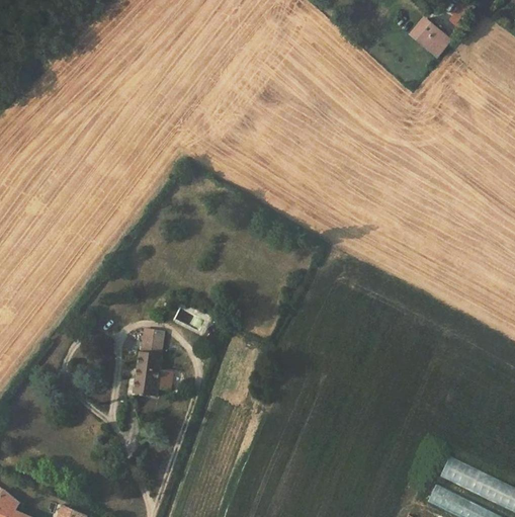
[(459,8),(467,13),(469,10),(462,4),(459,8)]
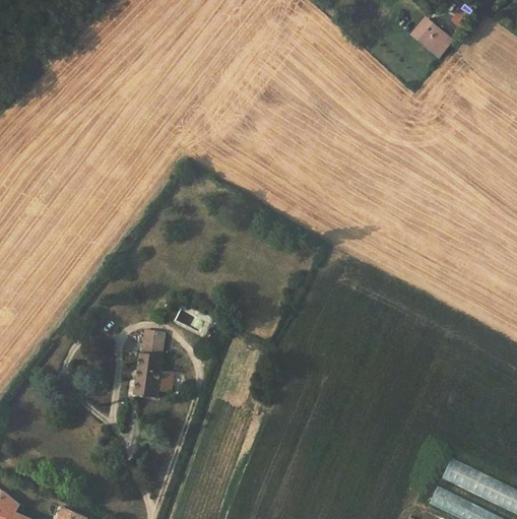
[(425,45),(438,28),(425,17),(410,34),(425,45)]
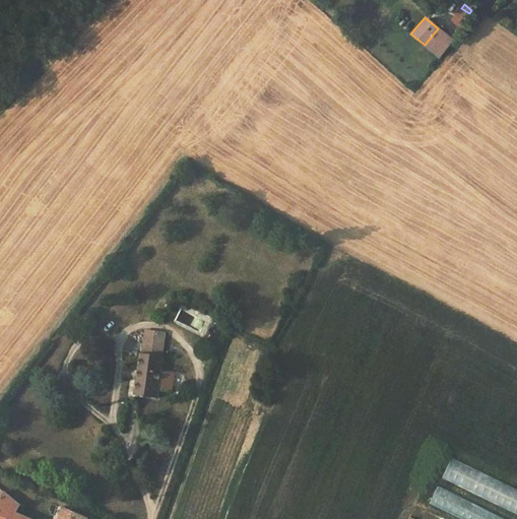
[(451,39),(438,28),(425,45),(438,56),(451,39)]
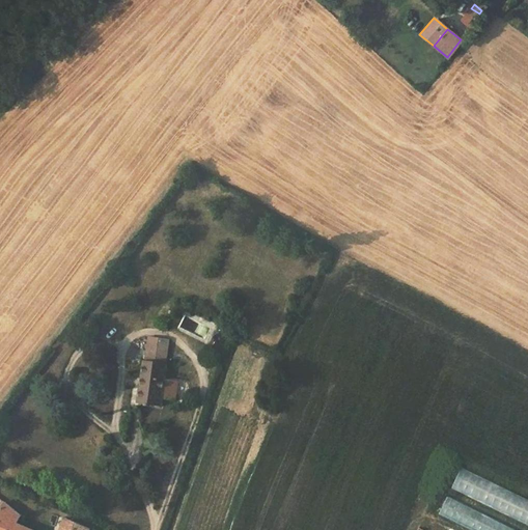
[(141,359),(136,402),(144,403),(144,405),(147,406),(147,403),(158,406),(159,396),(172,399),(175,379),(162,378),(164,362),(162,362),(165,339),(147,336),(144,359),(141,359)]
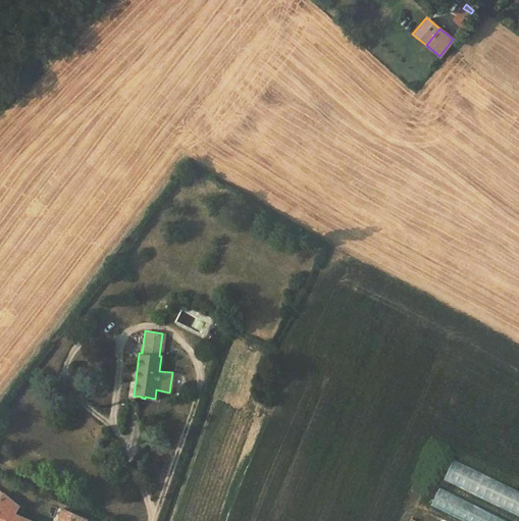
[(442,479),(518,517),(518,490),(453,459),(442,479)]
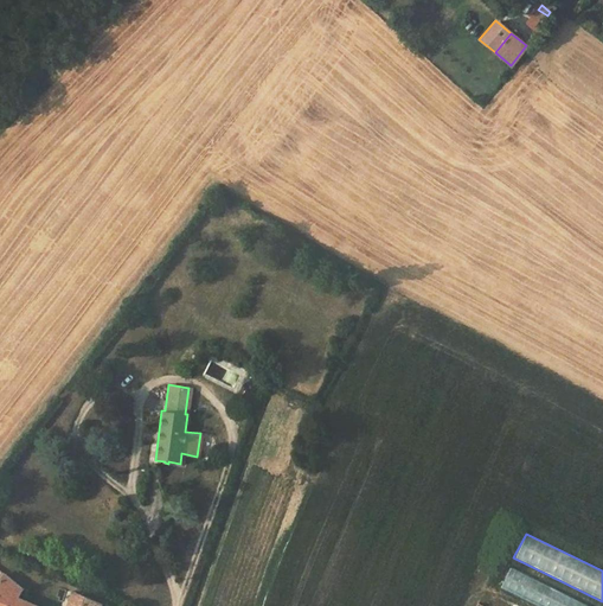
[(496,588),(534,605),(592,605),(510,566),(496,588)]
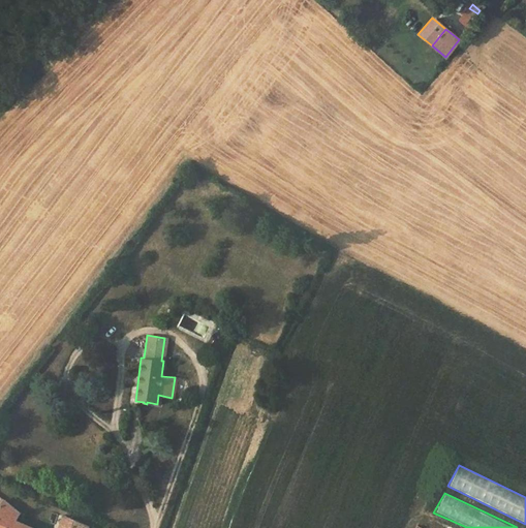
[(0,527),(33,527),(16,520),(20,511),(0,496),(0,527)]
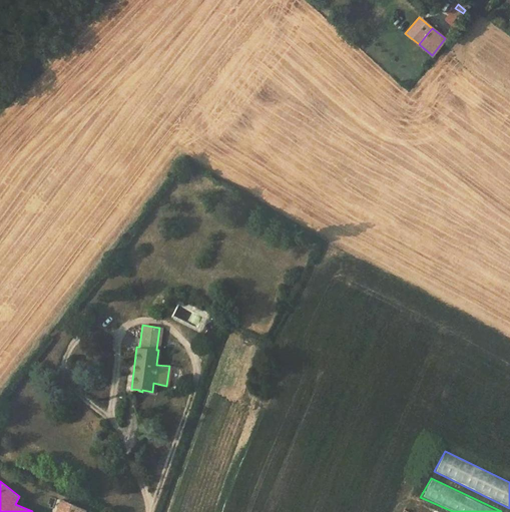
[(61,500),(57,511),(82,511),(84,509),(61,500)]
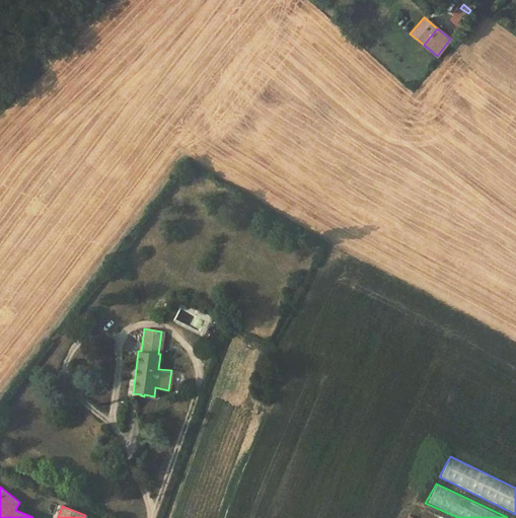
All buildings are outlined.
